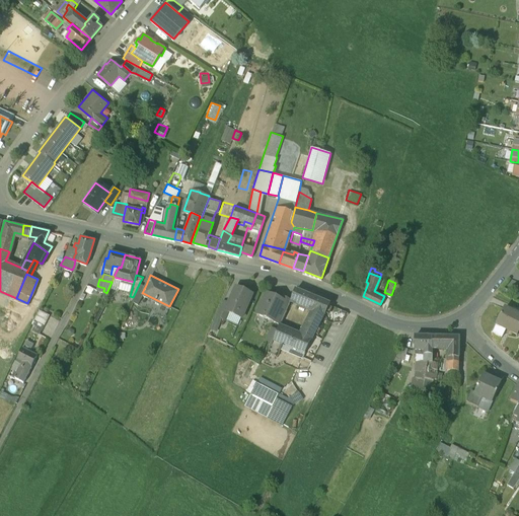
[(133,297),(132,300),(138,303),(143,293),(142,293),(146,285),(140,282),(133,297)]
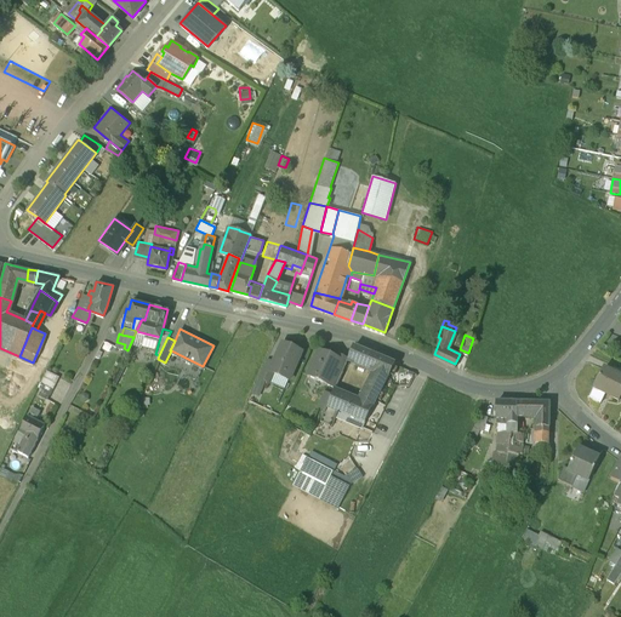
[(289,347),(280,343),(273,360),(274,361),(266,380),(271,382),(274,371),(289,377),(301,349),(290,344),(289,347)]
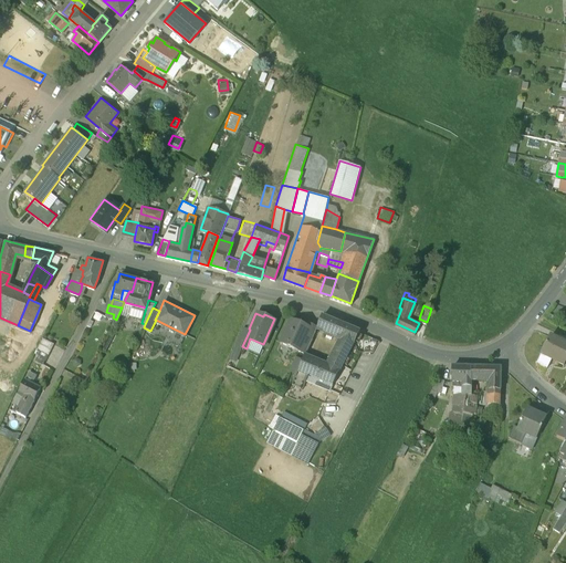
[(331,316),(322,313),(317,326),(325,330),(331,316)]
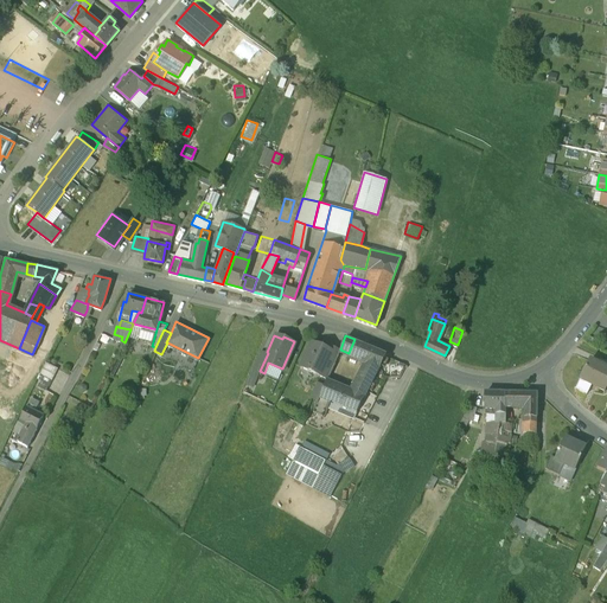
[(387,353),(355,339),(349,353),(366,360),(378,365),(379,366),(387,353)]
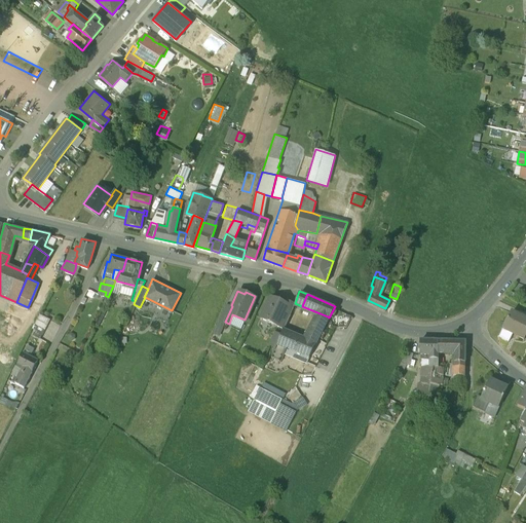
[(285,302),(270,296),(261,315),(284,326),(294,303),(286,299),(285,302)]
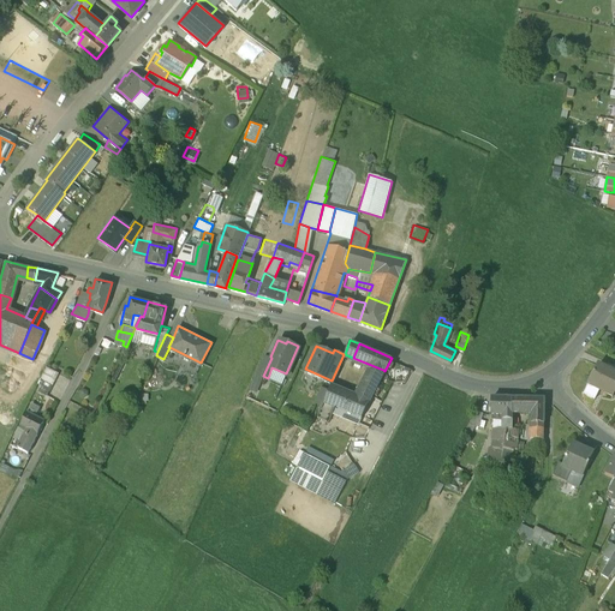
[(270,357),(263,354),(256,372),(263,376),(272,358),(270,357)]
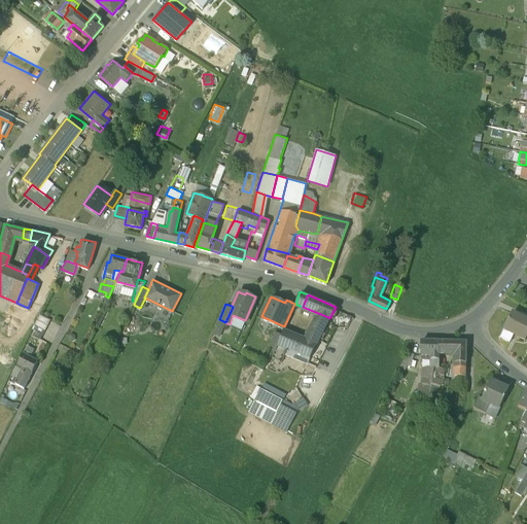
[(526,312),(521,309),(518,315),(526,319),(526,312)]
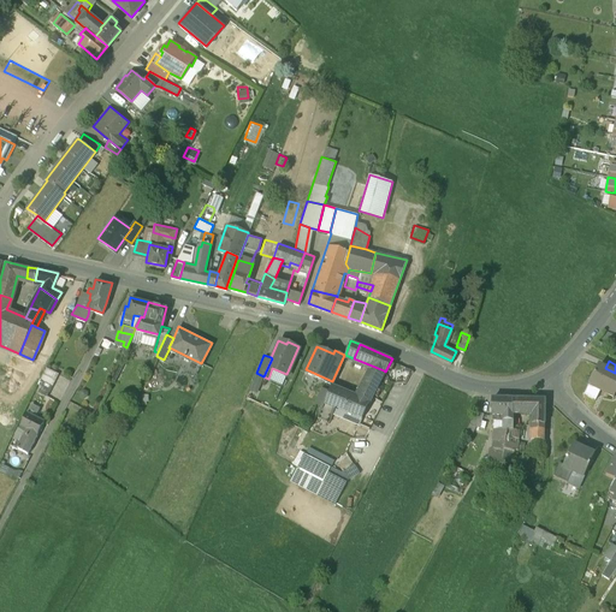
[(615,373),(605,368),(598,364),(588,384),(590,384),(585,393),(596,399),(600,388),(614,396),(615,391),(615,373)]
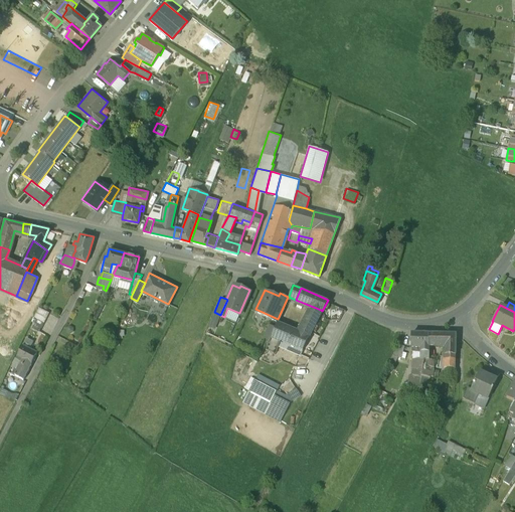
[(49,311),(38,306),(33,316),(44,321),(49,311)]
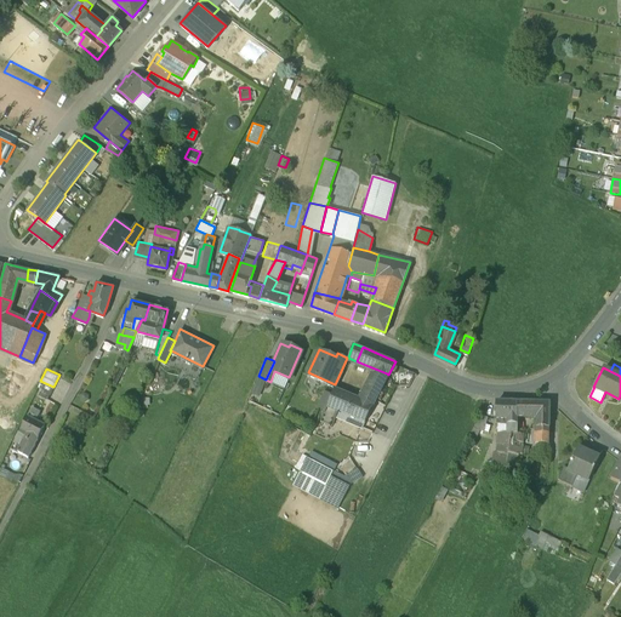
[(387,373),(375,369),(360,396),(335,386),(328,403),(318,418),(332,424),(339,409),(365,420),(372,405),(387,373)]
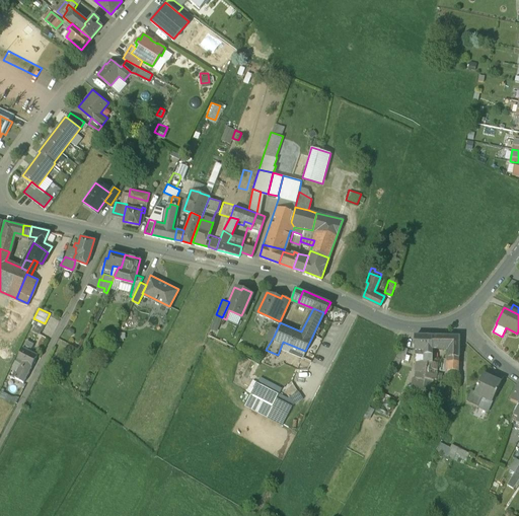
[(432,334),(414,333),(415,348),(424,348),(424,352),(433,352),(433,344),(432,344),(432,334)]
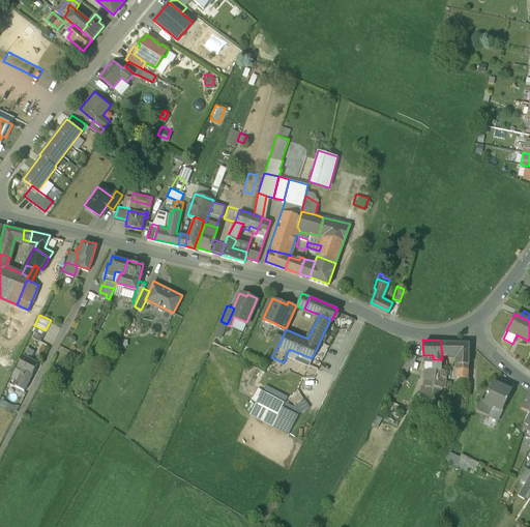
[(469,342),(449,341),(448,352),(448,354),(458,354),(457,376),(468,377),(469,342)]
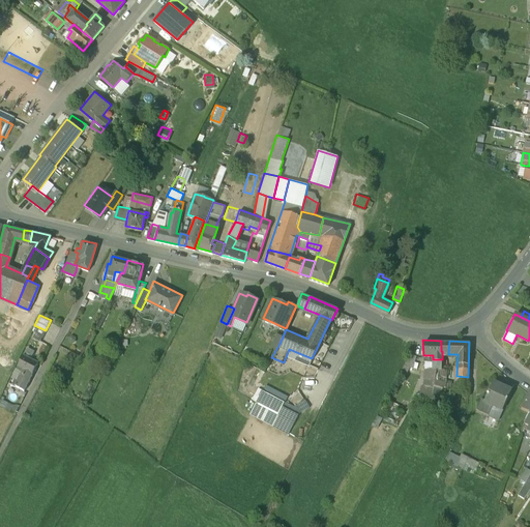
[(33,350),(26,347),(16,368),(21,370),(12,385),(22,390),(37,360),(30,357),(33,350)]
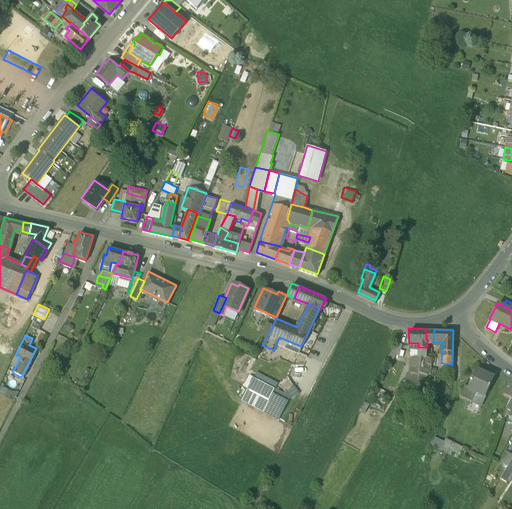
[(402,342),(395,340),(390,350),(395,351),(399,352),(402,342)]
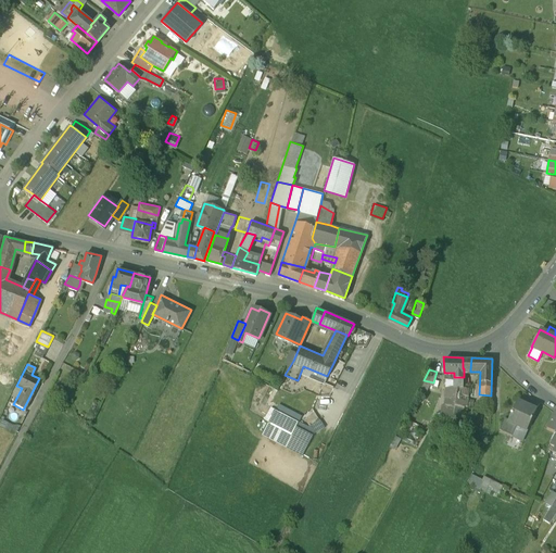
[(464,377),(454,377),(454,385),(454,386),(457,386),(463,386),(464,377)]
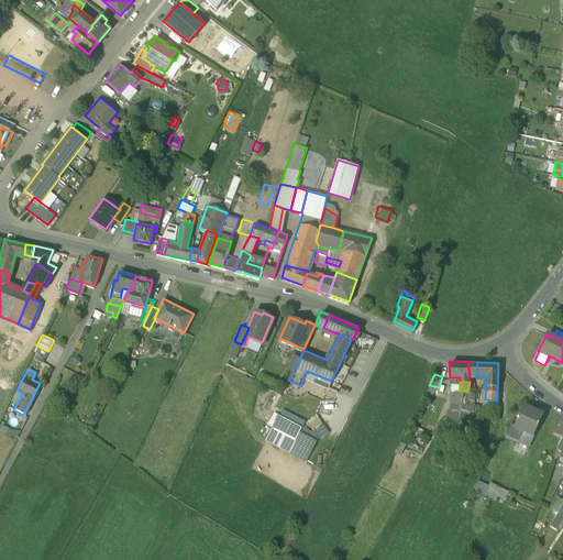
[(434,386),(429,385),(423,395),(429,397),(434,386)]
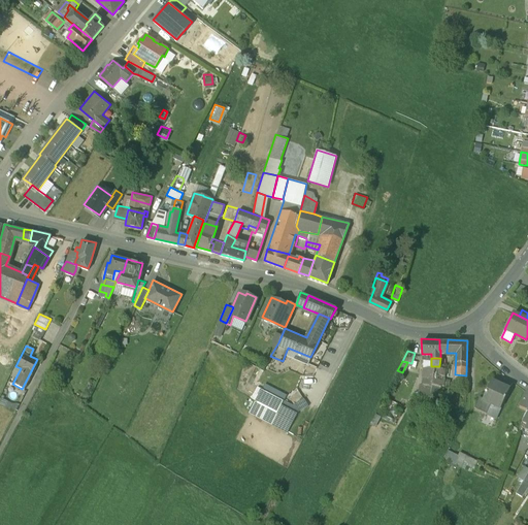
[(431,366),(431,365),(423,365),(422,374),(432,375),(434,366),(431,366)]
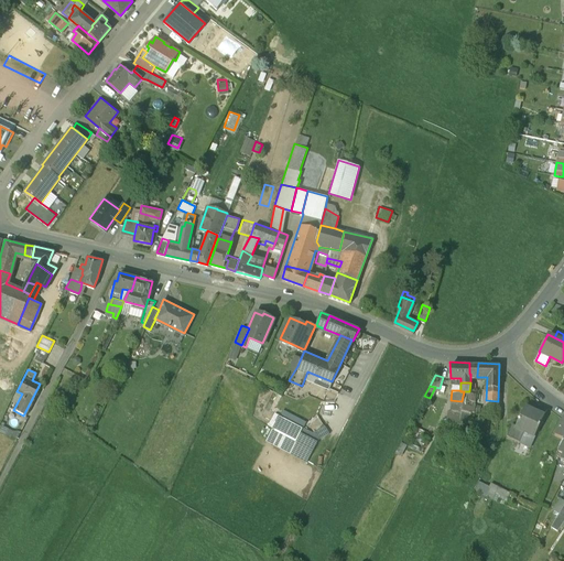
[(469,391),(464,391),(462,401),(461,408),(462,408),(462,409),(470,411),(474,392),(469,391)]
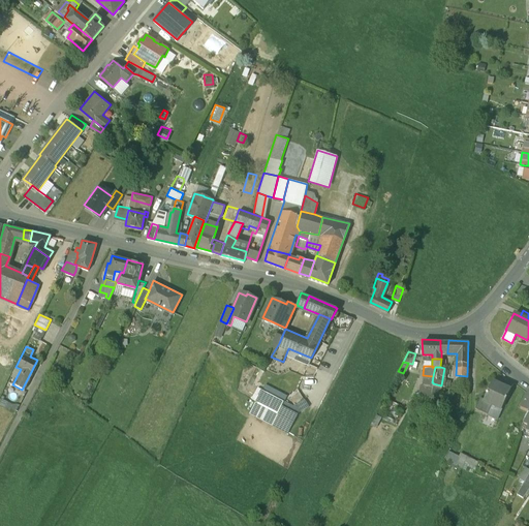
[(467,376),(456,375),(456,379),(453,382),(453,388),(458,389),(458,388),(467,390),(467,376)]
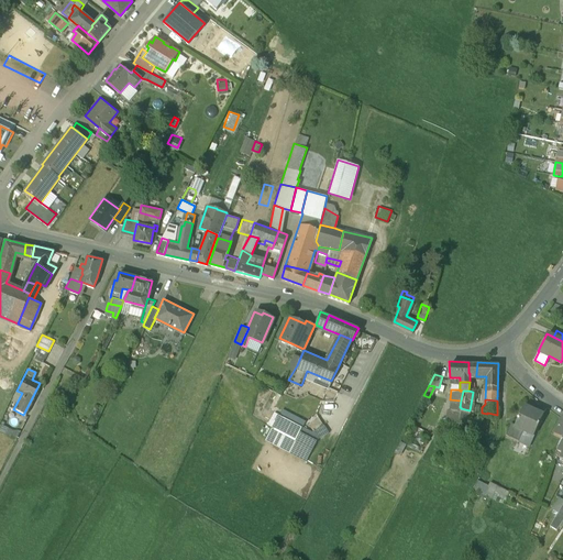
[(542,414),(523,405),(515,423),(511,421),(507,429),(506,432),(519,438),(523,428),(533,432),(542,414)]
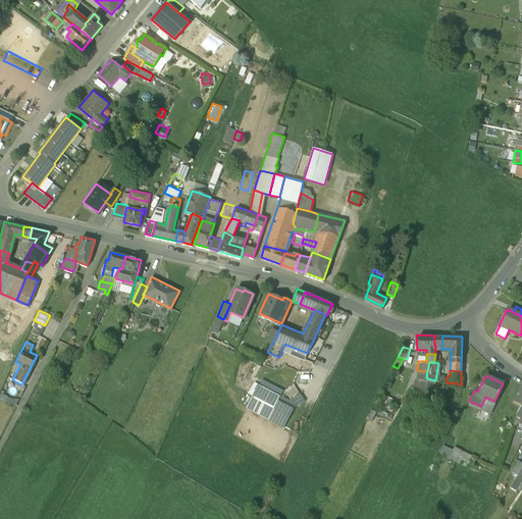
[(435,380),(427,378),(424,391),(433,392),(435,380)]
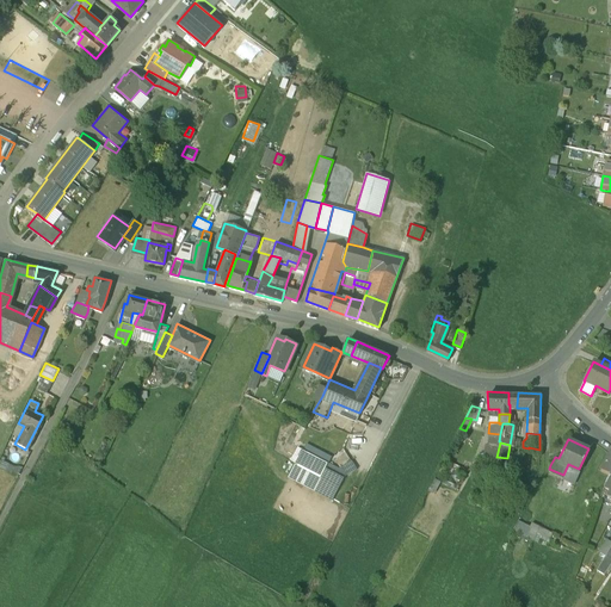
[(328,462),(303,447),(295,463),(320,476),(328,462)]
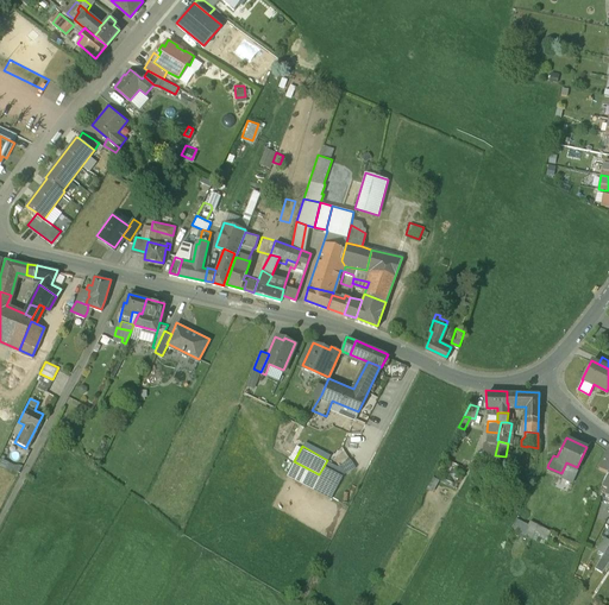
[(608,446),(598,466),(607,471),(604,476),(602,483),(608,486),(608,487),(607,493),(608,493),(608,446)]
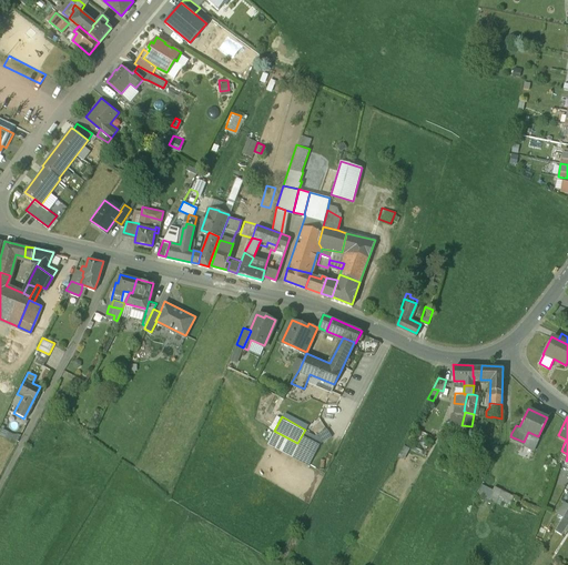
[(315,434),(305,430),(297,443),(304,446),(307,440),(315,444),(317,443),(332,434),(327,427),(315,434)]
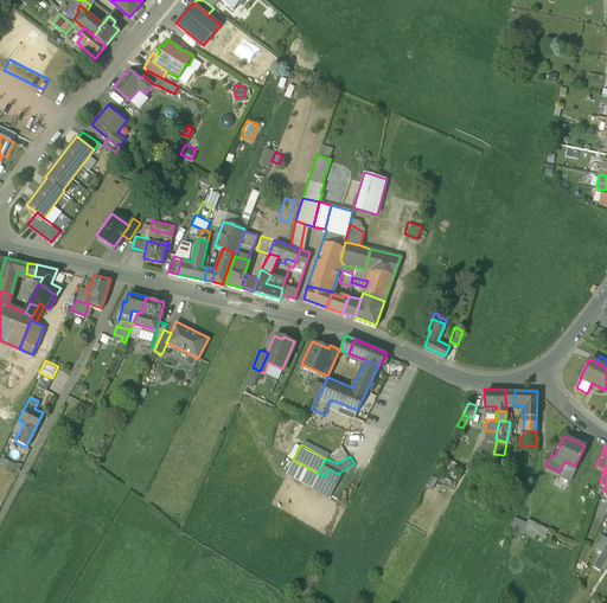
[(318,473),(293,460),(286,473),(330,495),(342,474),(339,473),(337,474),(328,469),(325,476),(318,473)]
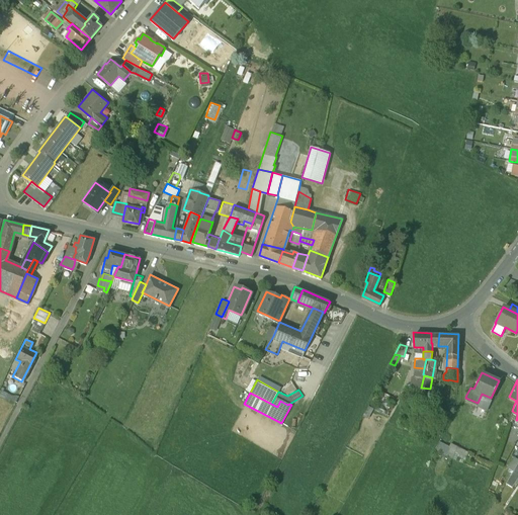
[(491,398),(482,394),(478,403),(487,408),(491,398)]
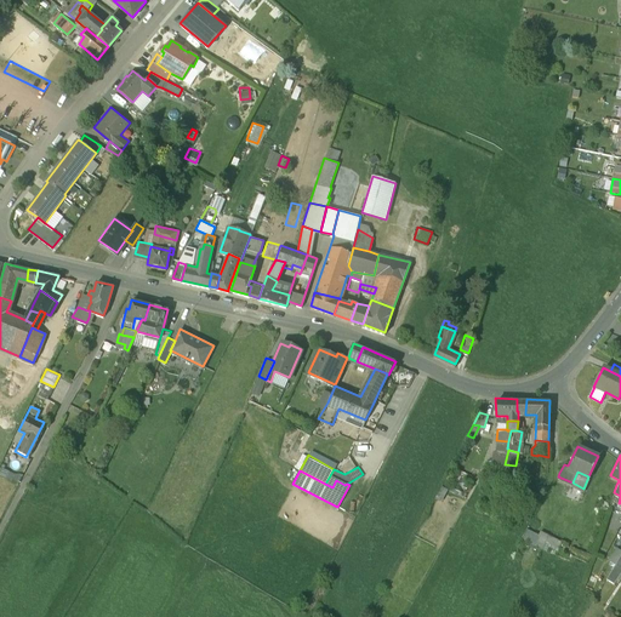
[(542,546),(546,538),(558,546),(562,540),(550,533),(528,524),(522,537),(542,546)]
